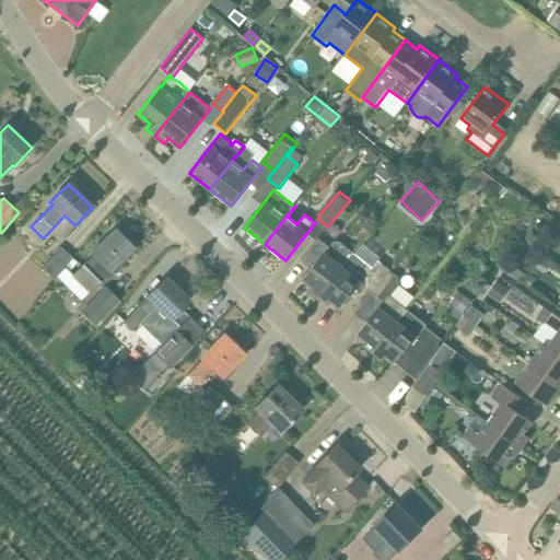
[(72,275),(71,276),(83,289),(89,293),(89,294),(98,283),(103,287),(104,286),(115,275),(112,271),(135,248),(115,229),(100,245),(92,253),(93,255),(72,275)]
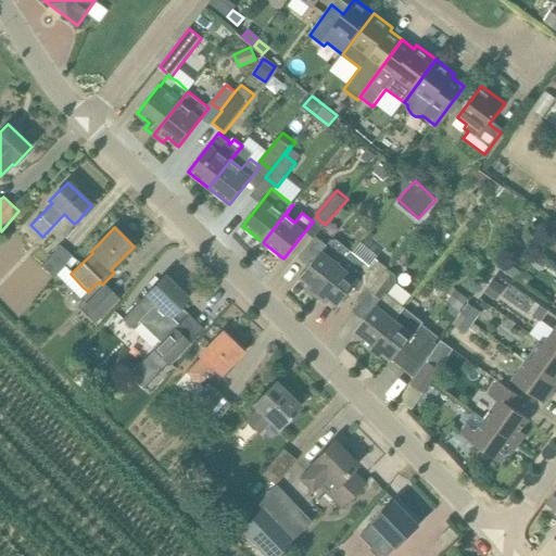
[(331,241),(328,244),(317,236),(299,257),(310,266),(302,277),(312,285),(308,289),(317,297),(353,252),(339,240),(331,241)]
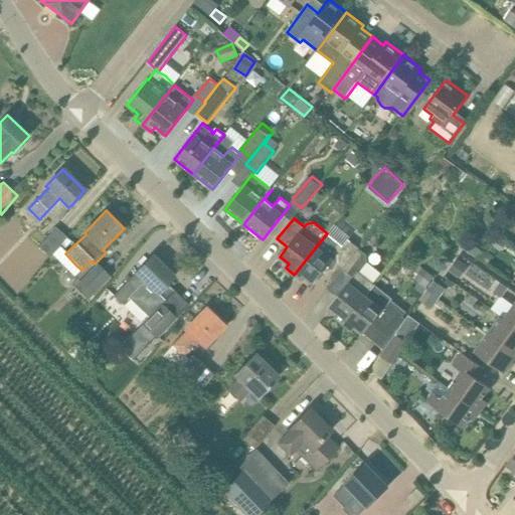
[(60,246),(66,239),(67,237),(55,227),(39,247),(51,258),(52,255),(60,246)]
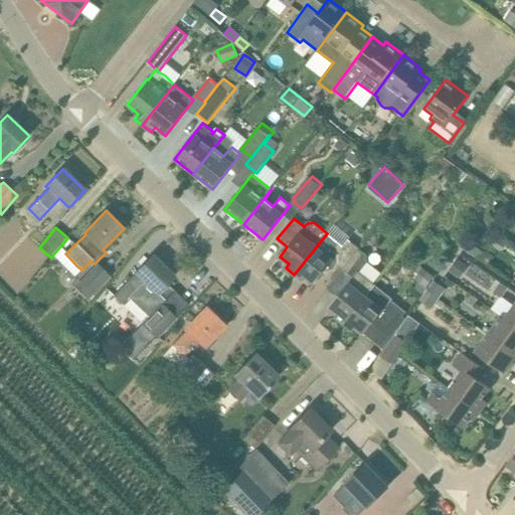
[(325,252),(317,246),(327,233),(294,275),(302,281),(306,277),(315,284),(322,275),(332,283),(359,248),(351,242),(340,240),(331,244),(325,252)]
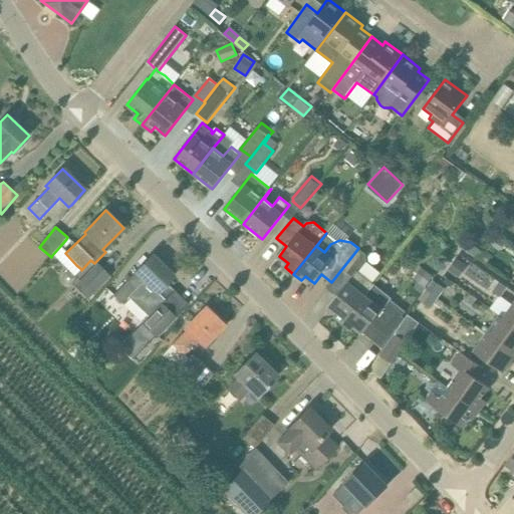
[(504,243),(495,236),(489,244),(499,251),(504,243)]
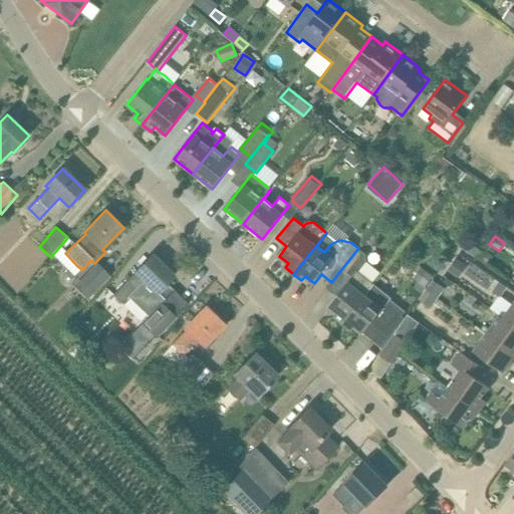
[(468,252),(474,245),(463,238),(458,245),(468,252)]
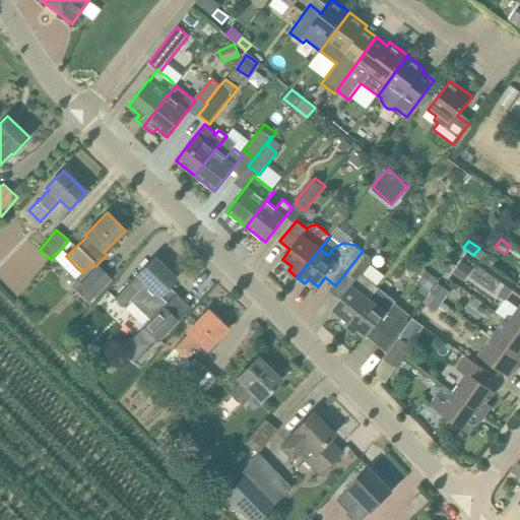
[(479,248),(473,255),(484,263),(490,256),(479,248)]
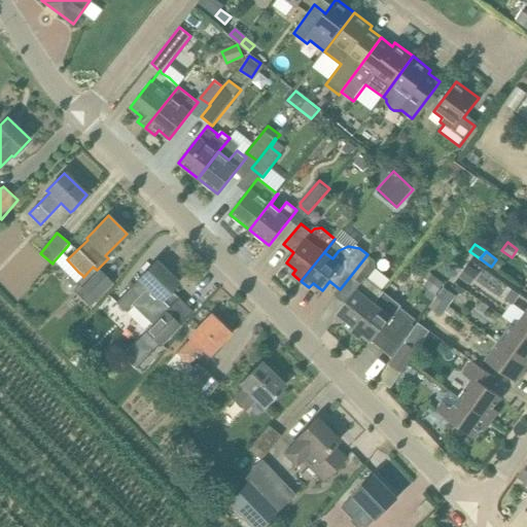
[(380,296),(385,289),(370,278),(377,269),(376,261),(367,254),(340,289),(335,295),(345,304),(338,314),(346,321),(343,325),(352,331),(380,296)]
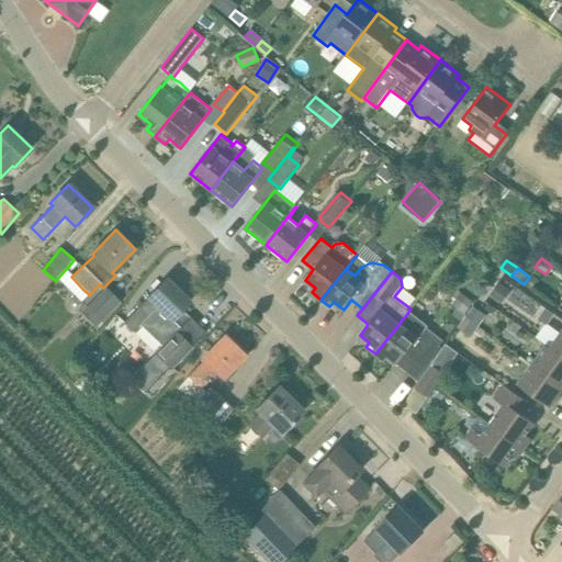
[(135,314),(125,324),(134,333),(141,326),(160,346),(154,352),(156,353),(131,380),(145,395),(171,369),(191,347),(176,333),(190,318),(190,317),(188,319),(180,313),(190,302),(166,279),(133,312),(135,314)]
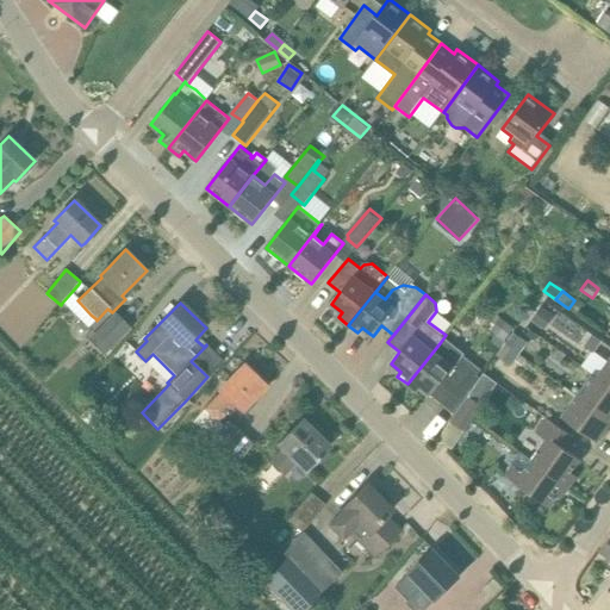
[(89,338),(104,354),(131,328),(116,313),(89,338)]
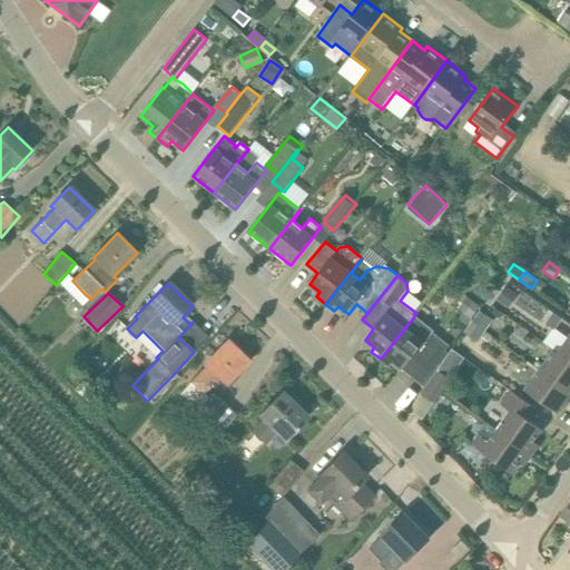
[(485,332),(494,320),(482,310),(473,323),(485,332)]
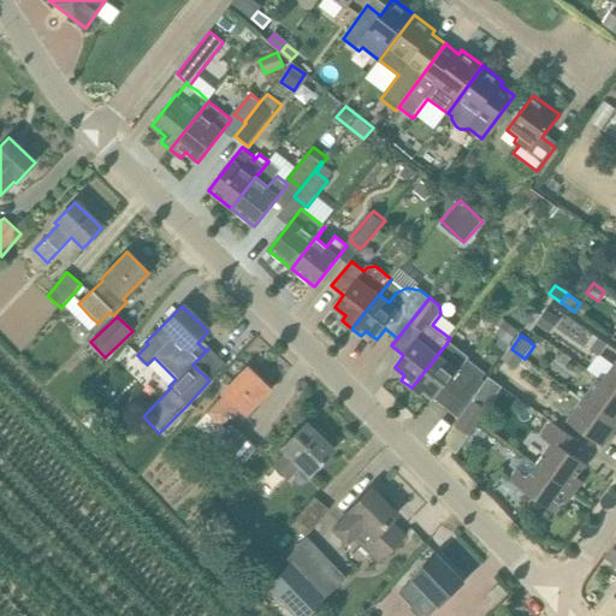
[(596,335),(587,348),(602,356),(610,344),(596,335)]
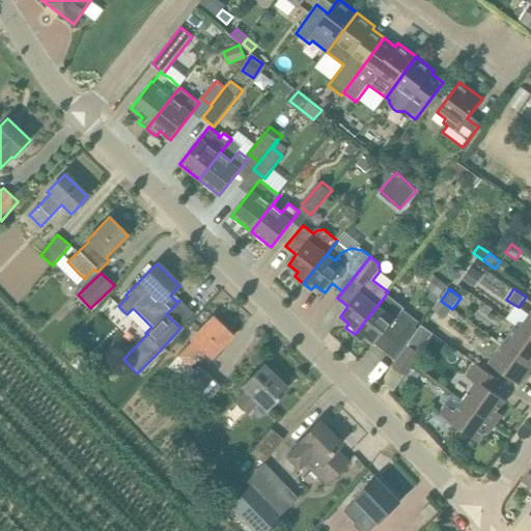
[(387,294),(383,299),(355,334),(363,341),(366,337),(375,344),(384,335),(394,343),(411,322),(401,314),(406,309),(387,294)]
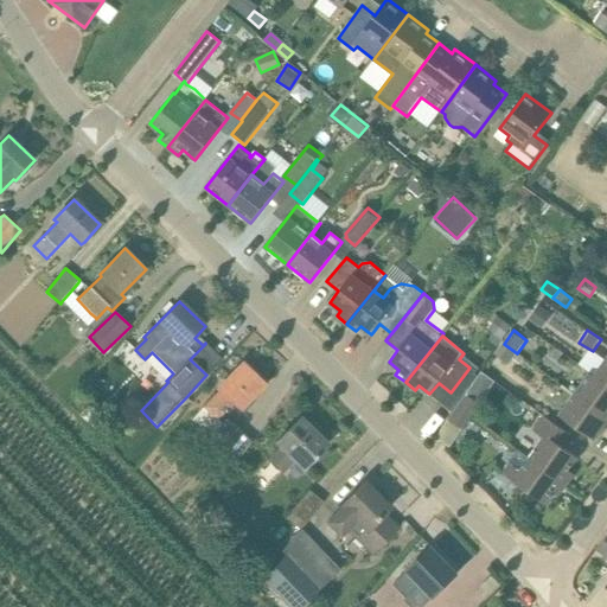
[(509,365),(517,353),(504,344),(503,344),(509,349),(500,360),(509,365)]
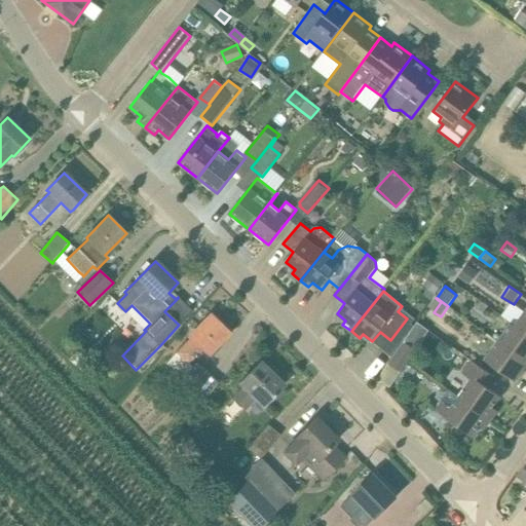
[(512,322),(511,324),(525,334),(525,310),(516,325),(512,322)]
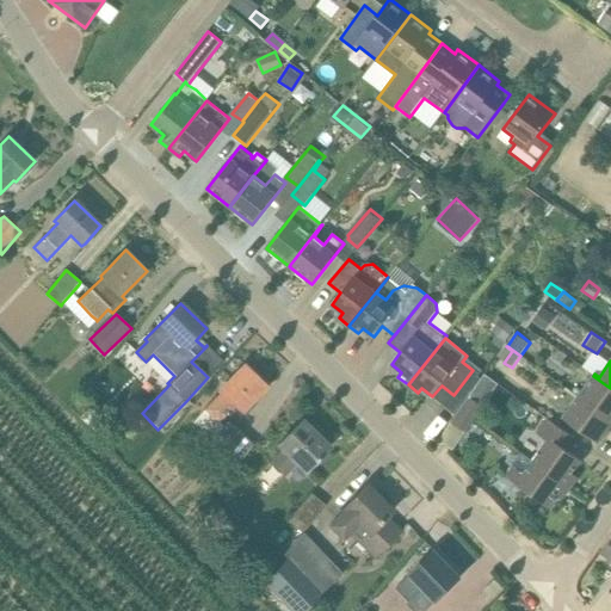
[(258,403),(254,400),(266,387),(245,365),(221,390),(223,393),(195,423),(239,464),(254,446),(228,421),(224,426),(217,420),(233,403),(242,412),(247,415),(258,403)]
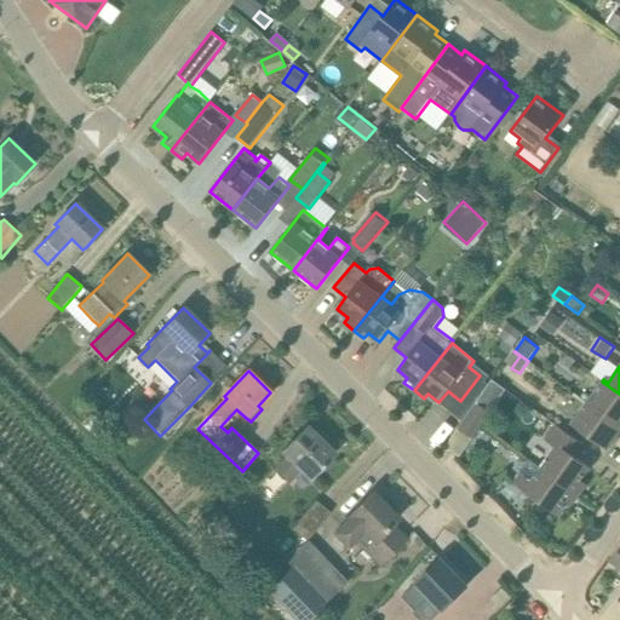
[(619,394),(602,382),(587,403),(619,425),(619,394)]
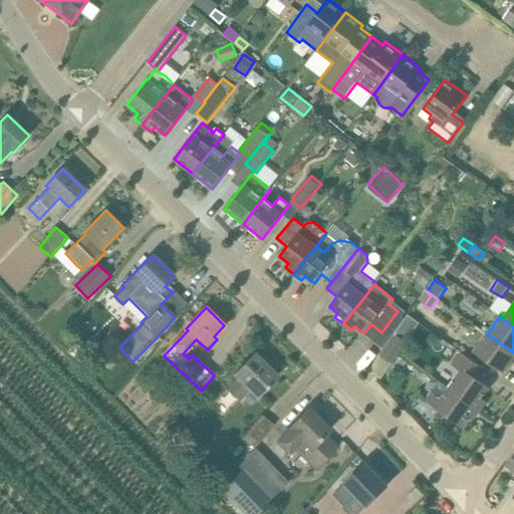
[(392,363),(403,347),(407,341),(395,333),(379,355),(392,363)]
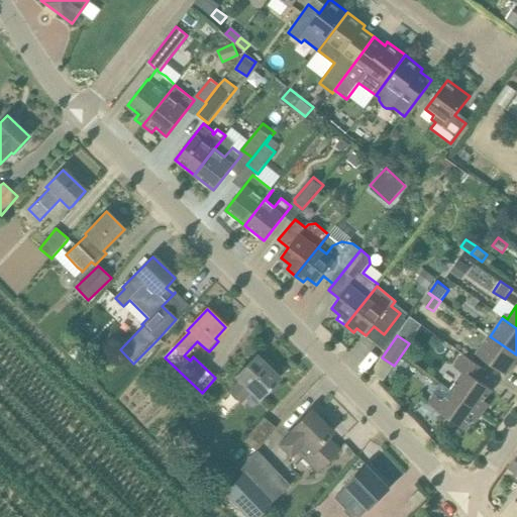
[(507,375),(516,360),(516,354),(490,336),(477,353),(507,375)]
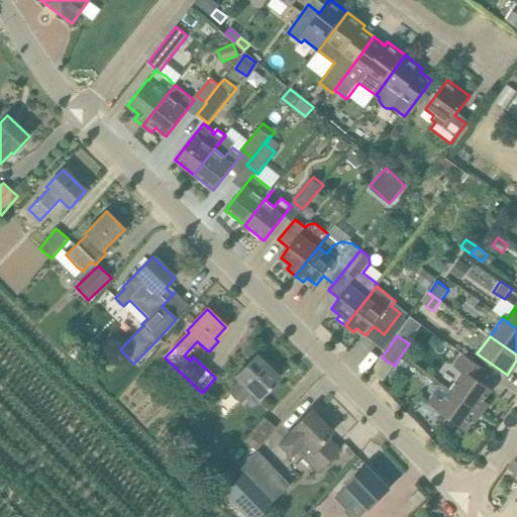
[(486,370),(470,357),(463,354),(454,368),(462,373),(450,390),(483,413),(490,404),(485,400),(492,389),(479,380),(486,370)]
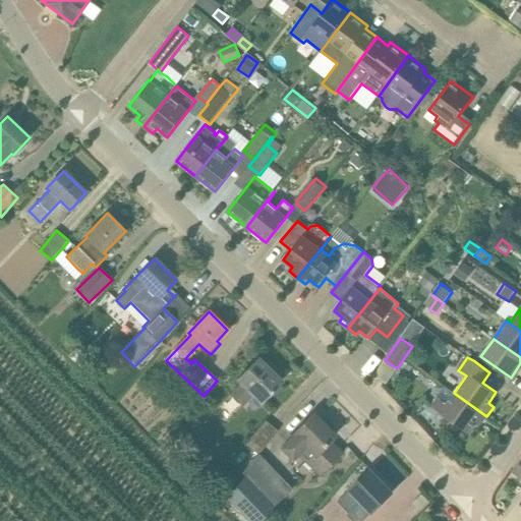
[(261,402),(267,397),(281,382),(257,359),(237,380),(241,385),(230,396),(241,406),(252,394),(261,402)]
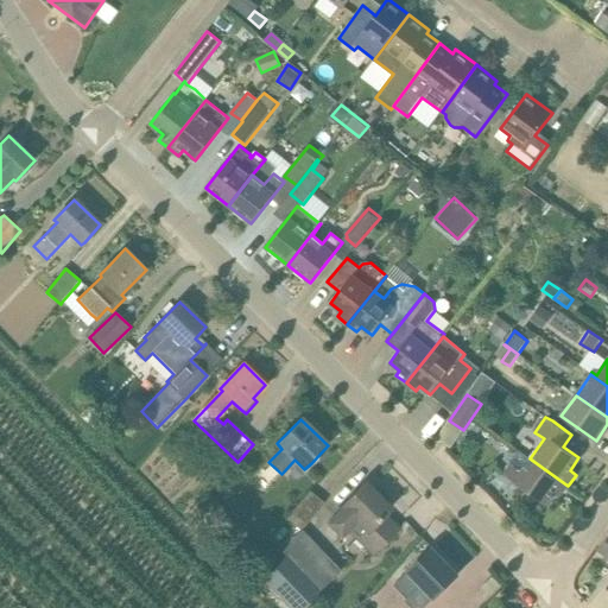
[(561,495),(568,486),(530,458),(521,472),(511,464),(504,475),(546,505),(555,492),(561,495)]
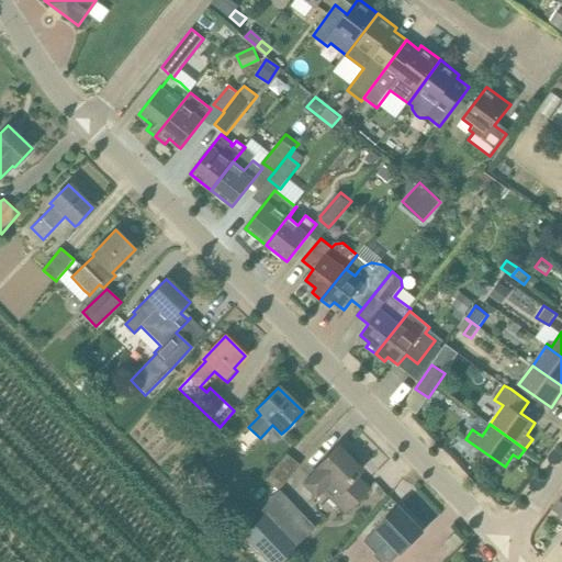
[(303,483),(316,496),(329,482),(339,492),(333,499),(345,513),(368,489),(356,476),(362,470),(338,446),(315,469),(316,470),(303,483)]
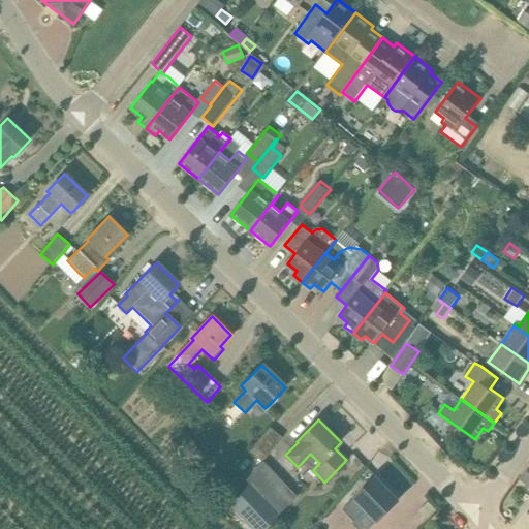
[(282,438),(270,428),(250,452),(263,462),(282,438)]
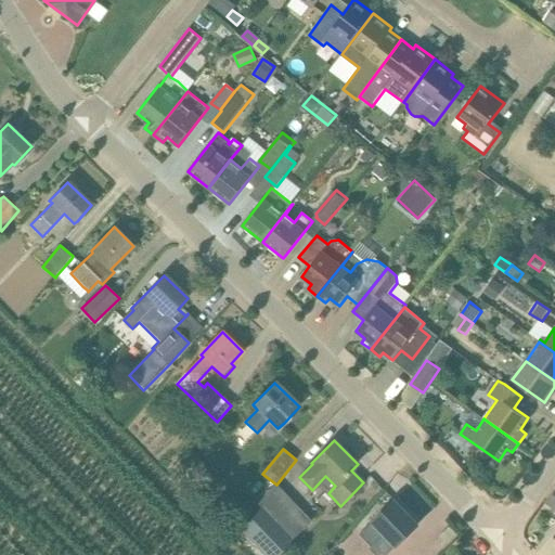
[(554,488),(545,501),(554,507),(554,488)]
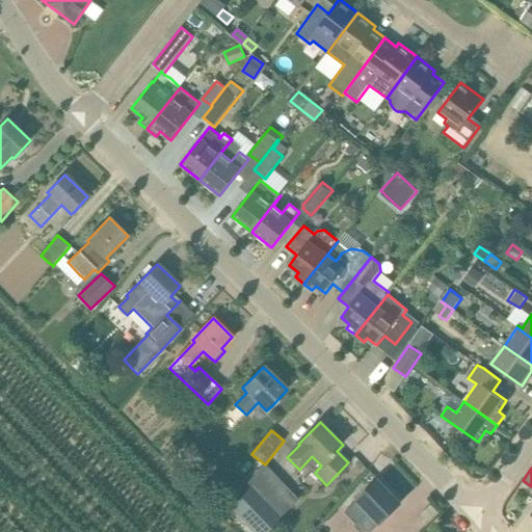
[(361,531),(371,531),(387,517),(401,503),(378,479),(357,500),(345,512),(357,525),(355,526),(361,531)]
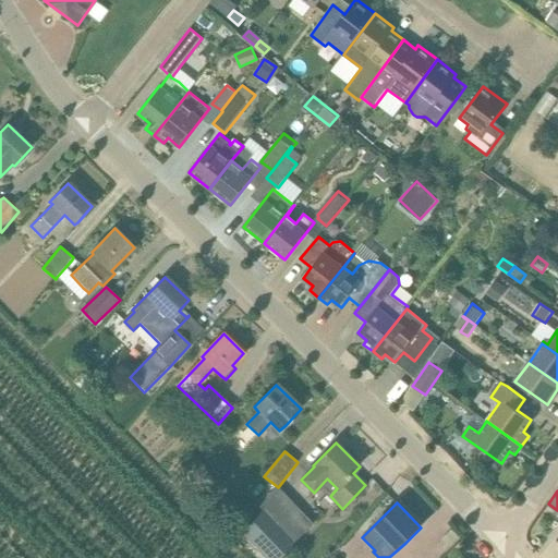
[(250,523),(240,531),(266,557),(278,557),(293,545),(262,511),(250,523)]
